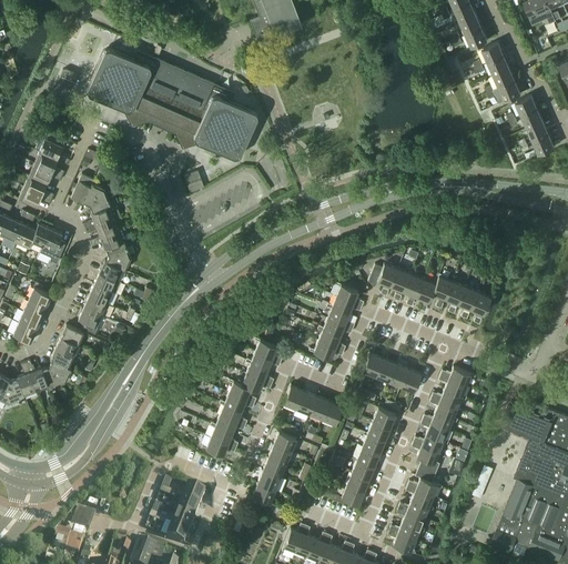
[(302,28),(290,0),(251,0),(259,19),(250,22),(261,53),(293,41),(290,32),(302,28)]
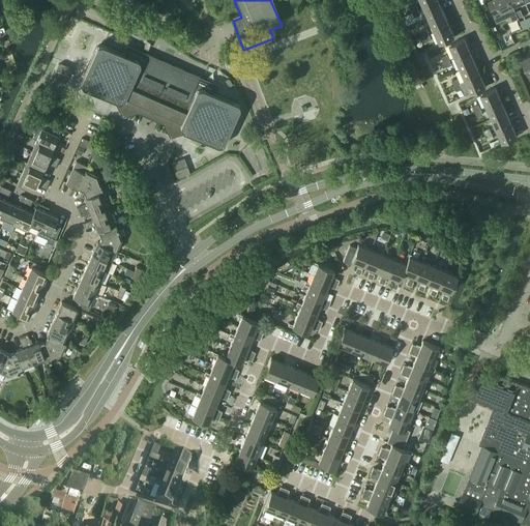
[(418,0),(423,11),(439,4),(436,0),(418,0)]
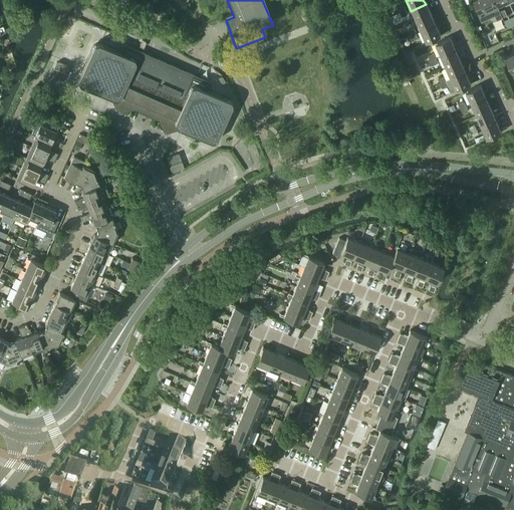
[(480,3),(473,6),(479,18),(485,15),(498,10),(493,0),(480,0),(479,1),(480,3)]
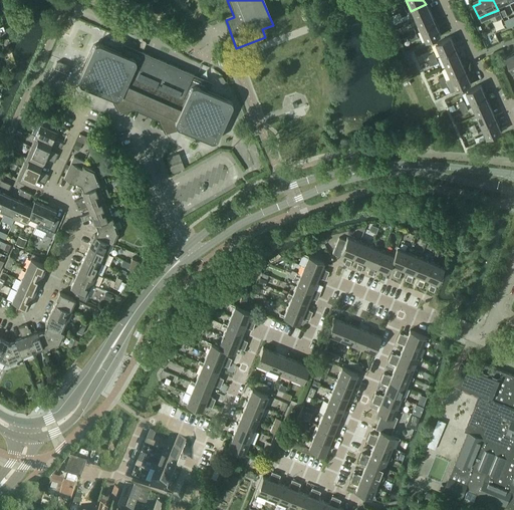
[(493,0),(498,10),(509,5),(507,0),(493,0)]
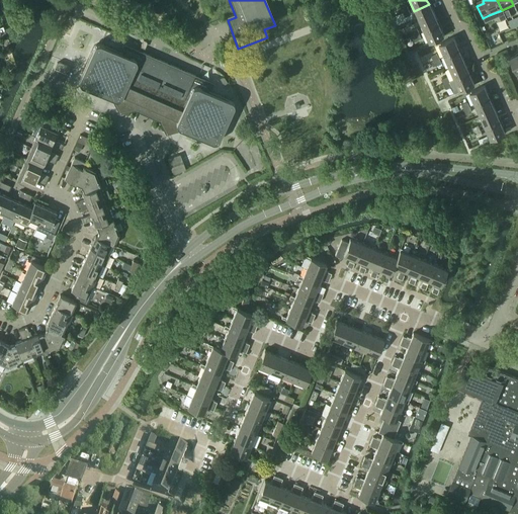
[(434,16),(429,4),(414,11),(420,22),(434,16)]
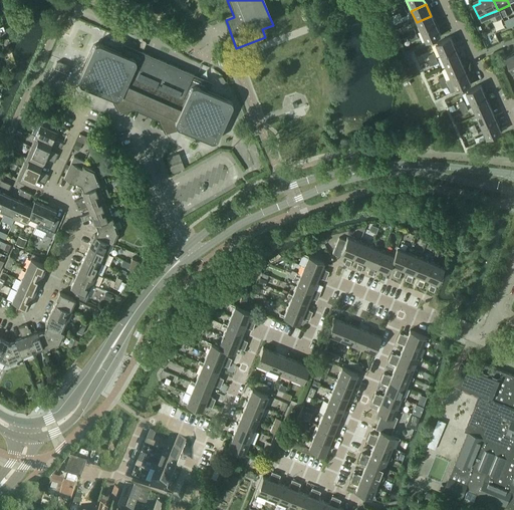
[(431,16),(417,22),(422,34),(436,28),(431,16)]
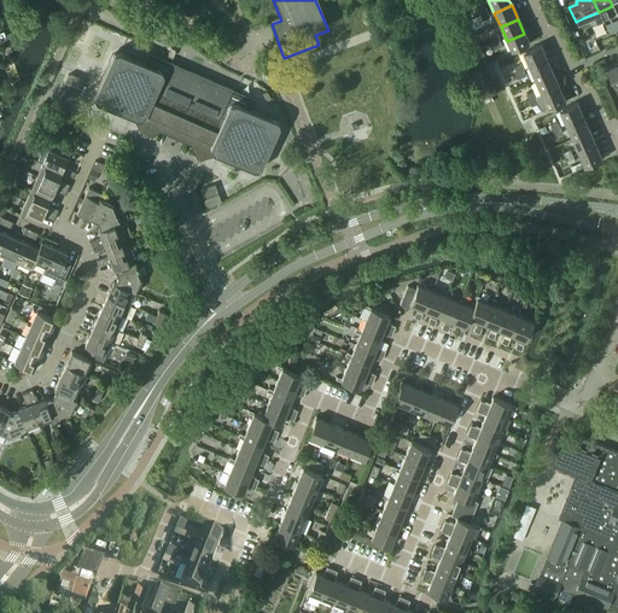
[(530,47),(524,34),(507,41),(513,56),(530,47)]
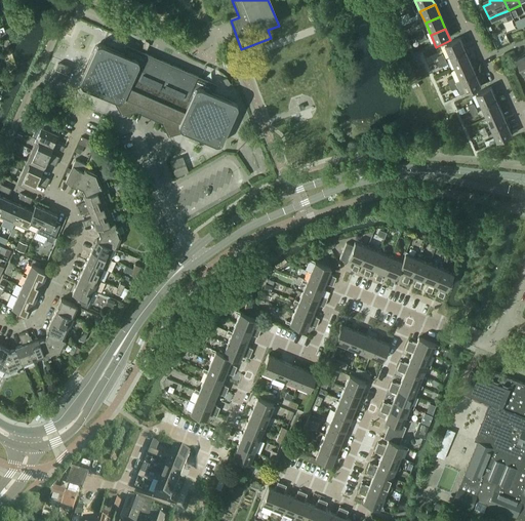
[(451,61),(466,53),(460,42),(445,48),(451,61)]
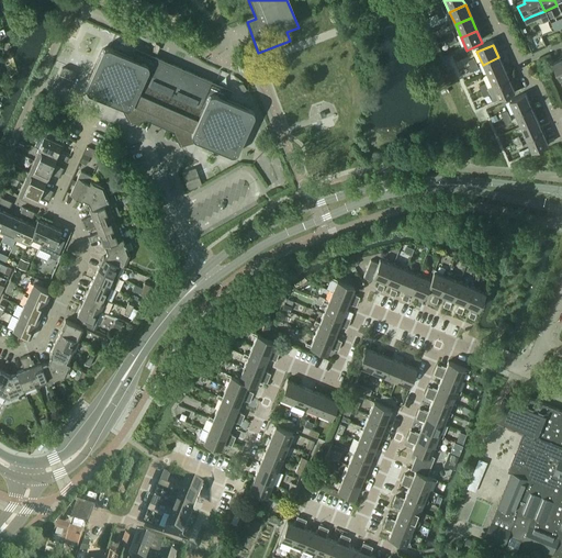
[(86,91),(86,92),(86,93),(87,95),(88,96),(88,97),(89,97),(90,97),(120,110),(130,127),(130,129),(132,127),(145,124),(150,126),(167,133),(173,136),(179,148),(180,151),(181,149),(199,145),(231,158),(232,159),(233,159),(234,159),(235,159),(236,158),(237,157),(238,156),(254,120),(255,120),(255,119),(255,118),(255,116),(254,116),(254,115),(254,114),(253,114),(253,113),(251,113),(227,102),(233,95),(156,60),(149,57),(136,52),(135,52),(134,60),(110,51),(109,51),(108,51),(107,51),(105,51),(104,51),(103,52),(102,53),(102,54),(87,89),(86,90),(86,91)]
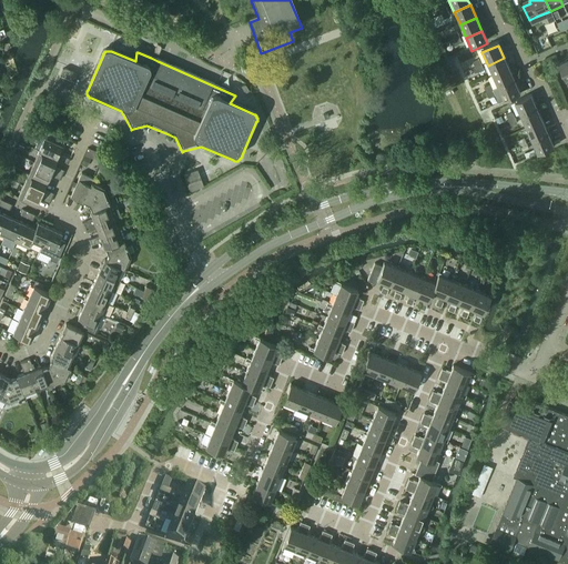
[(494,78),(509,71),(504,58),(488,66),(494,78)]
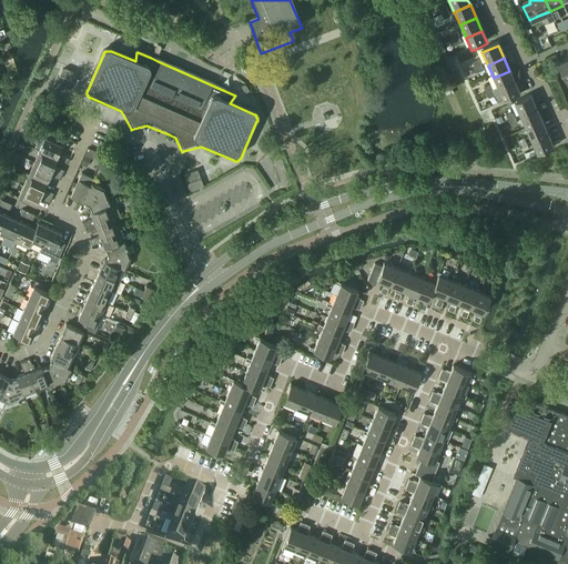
[(494,78),(499,91),(515,83),(509,71),(494,78)]
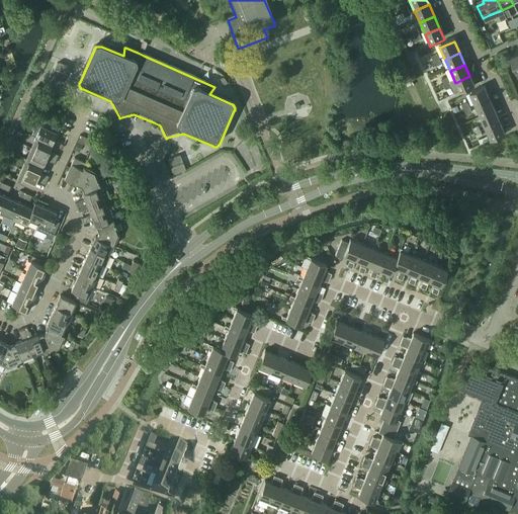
[(63,84),(69,70),(61,66),(60,66),(59,66),(58,66),(58,67),(57,67),(57,68),(53,77),(53,78),(53,79),(53,80),(54,80),(54,81),(63,84)]
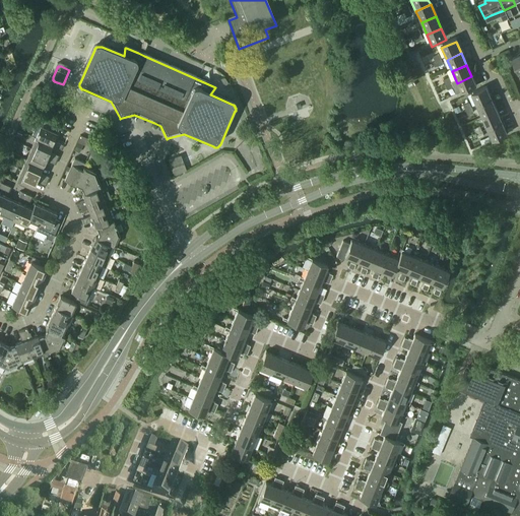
[(471,76),(457,83),(462,95),(476,88),(471,76)]
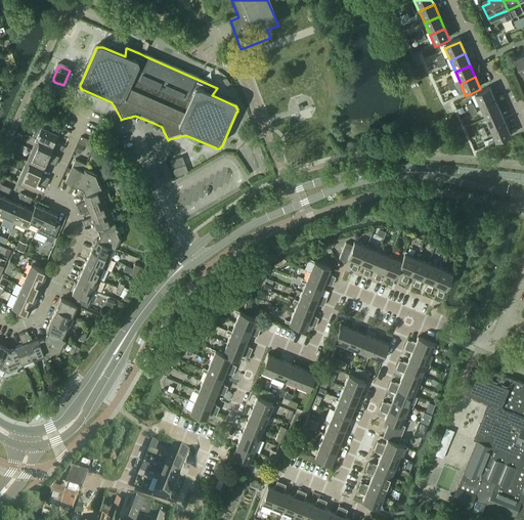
[(475,97),(481,110),(495,103),(490,91),(475,97)]
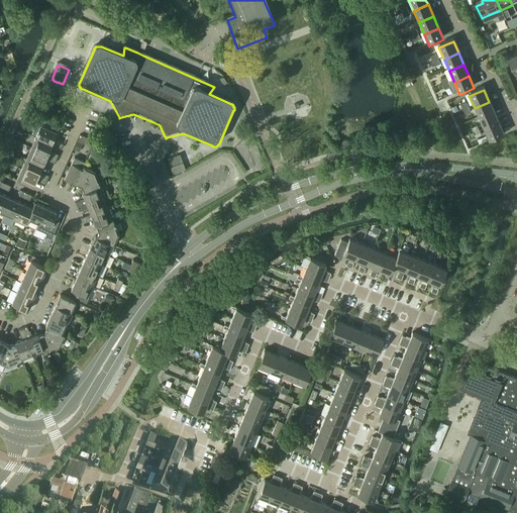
[(296,100),(292,102),(291,106),(295,109),(299,108),(300,103),(296,100)]
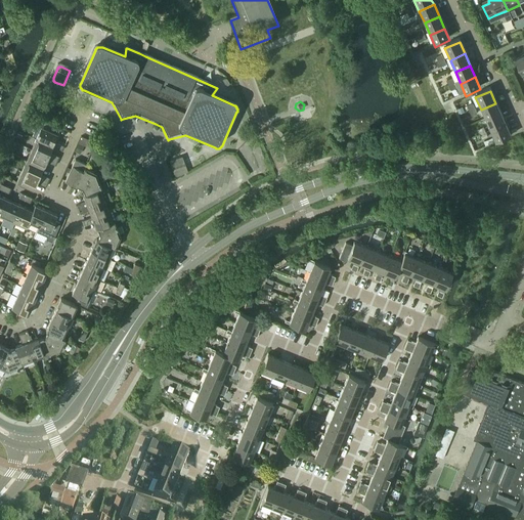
[(495,103),(481,110),(486,121),(500,115),(495,103)]
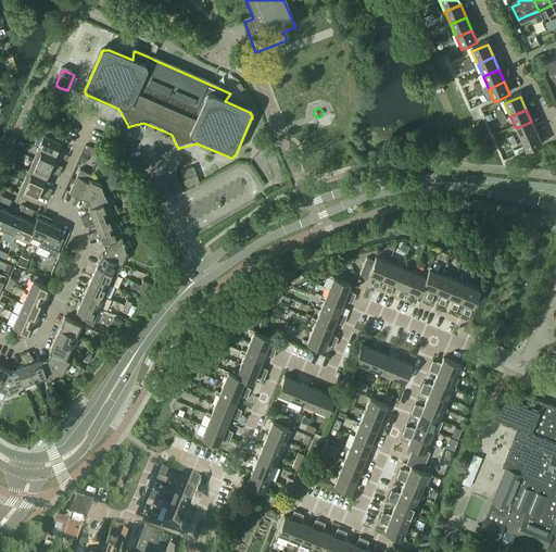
[(536,135),(531,122),(516,128),(521,141),(536,135)]
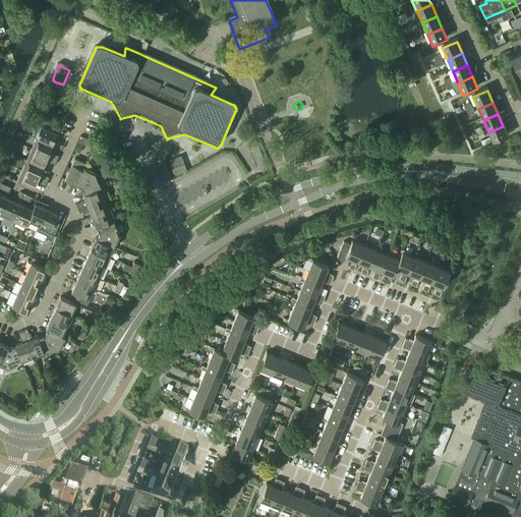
[(509,137),(503,126),(488,132),(494,145),(509,137)]
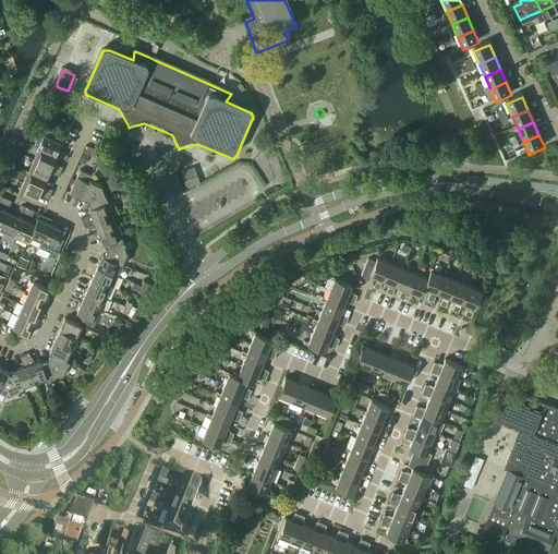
[(38,152),(56,159),(61,148),(44,140),(38,152)]
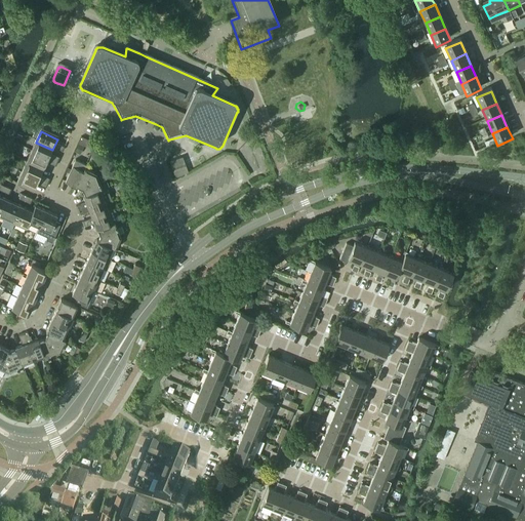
[(31,154),(47,161),(52,150),(36,143),(31,154)]
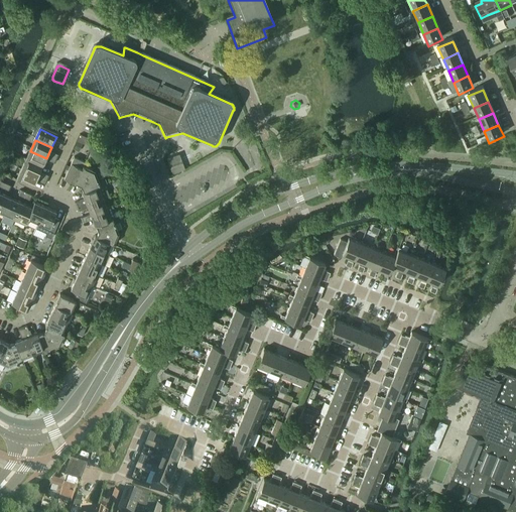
[(42,168),(46,158),(30,151),(26,161),(42,168)]
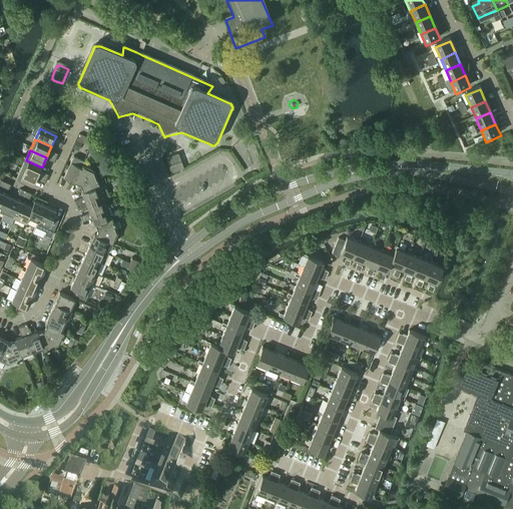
[(174,175),(182,172),(176,157),(168,160),(167,160),(167,161),(166,162),(166,163),(166,164),(170,173),(170,174),(171,174),(171,175),(172,175),(173,175),(174,175)]
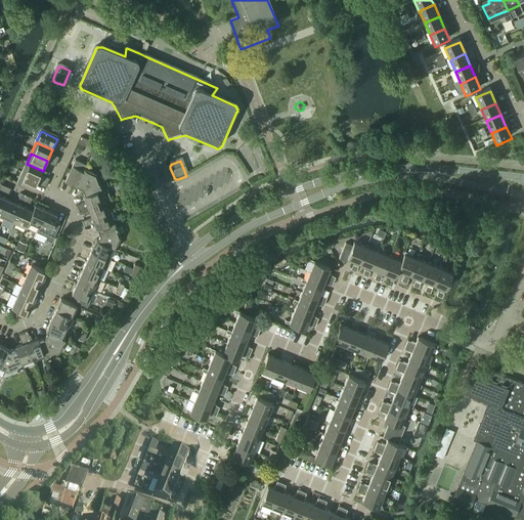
[(71,173),(64,185),(76,190),(77,190),(77,189),(85,172),(84,171),(86,168),(75,163),(72,169),(71,173)]
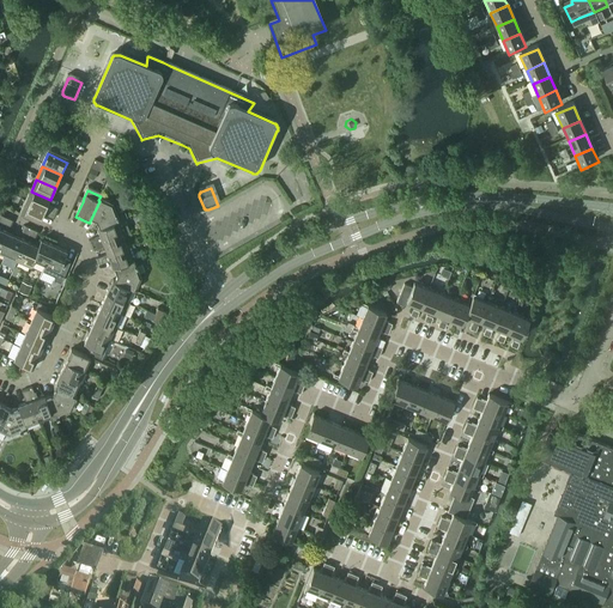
[(50,200),(31,192),(25,204),(44,213),(50,200)]
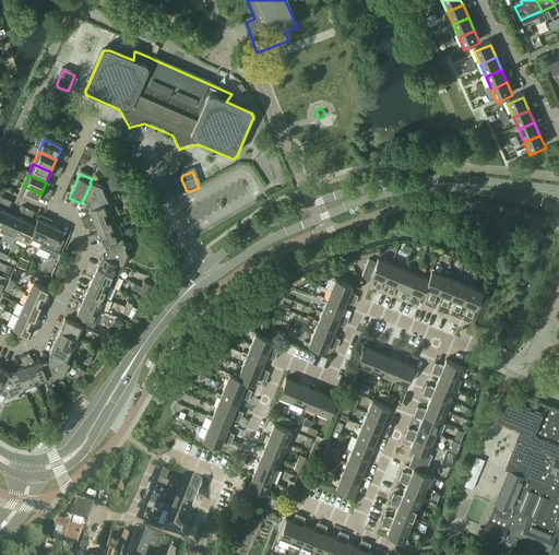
[(91,184),(82,202),(87,204),(91,211),(91,212),(108,204),(110,204),(116,202),(110,189),(104,192),(103,190),(102,191),(99,188),(91,184)]
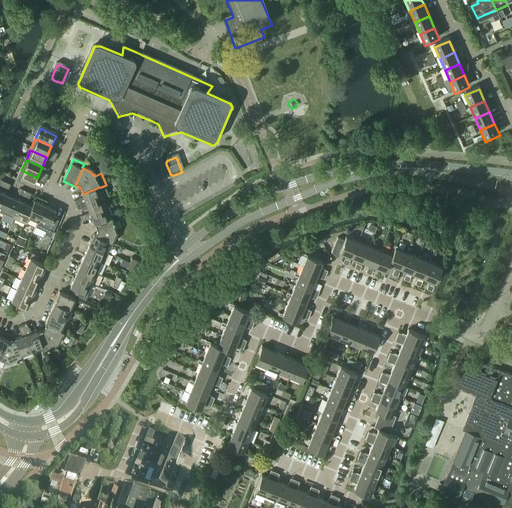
[(32,188),(37,178),(21,170),(16,181),(32,188)]
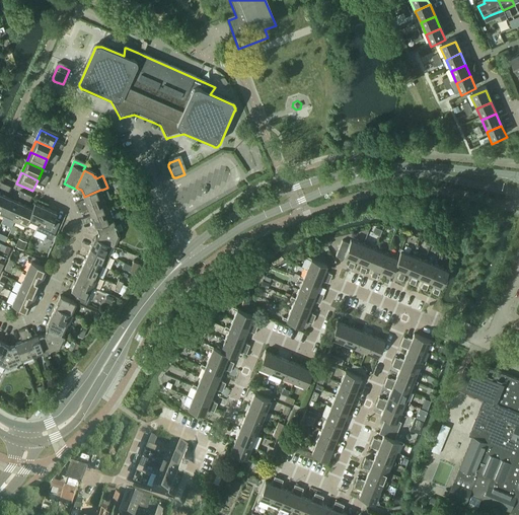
[(85,204),(75,207),(77,212),(84,209),(86,208),(103,202),(109,200),(106,192),(102,190),(100,190),(84,197),(84,196),(82,197),(85,204)]
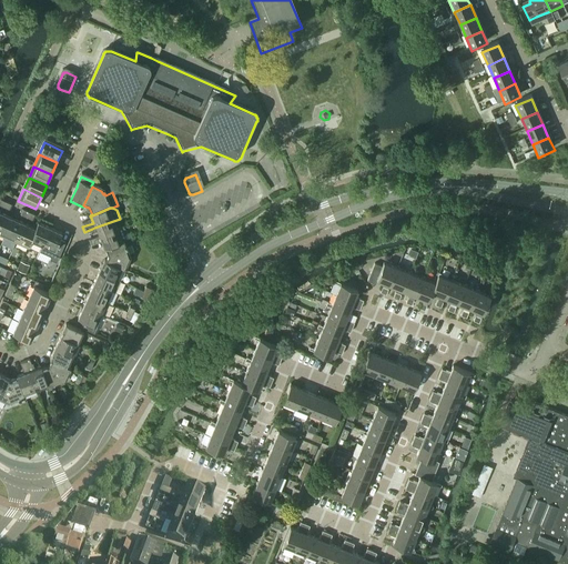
[(1,218),(0,219),(0,238),(4,240),(12,222),(1,218)]
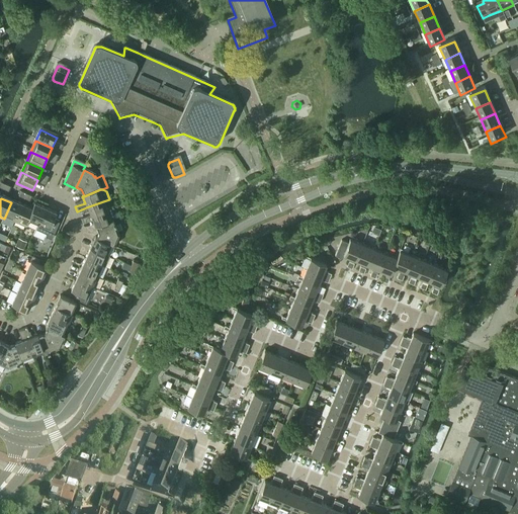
[(103,201),(86,207),(91,219),(107,212),(103,201)]
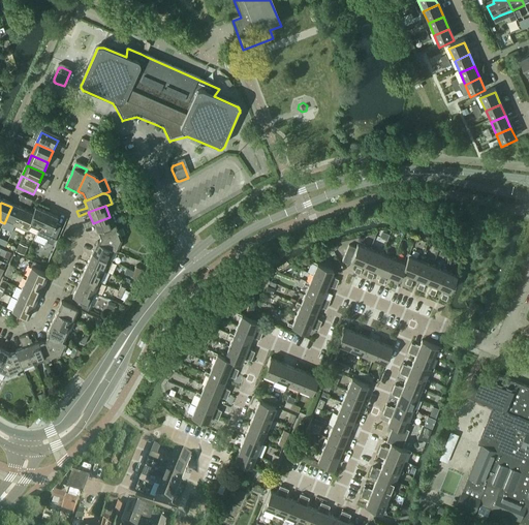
[(23,212),(11,207),(4,223),(16,228),(23,212)]
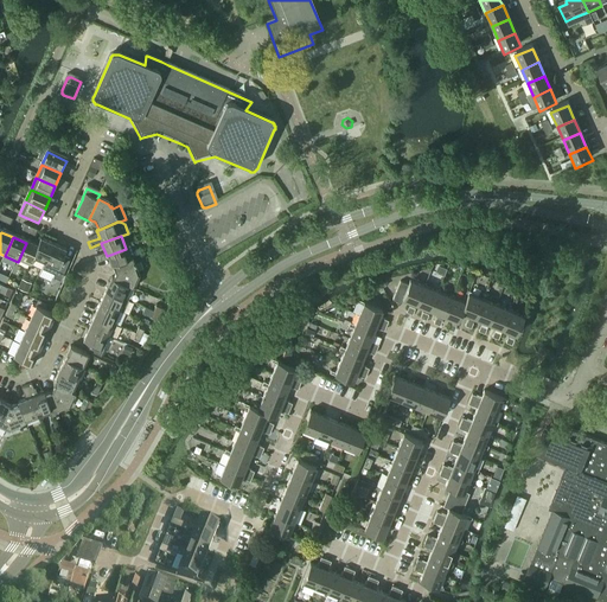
[(33,261),(40,264),(38,268),(43,270),(53,248),(40,242),(38,248),(33,261)]
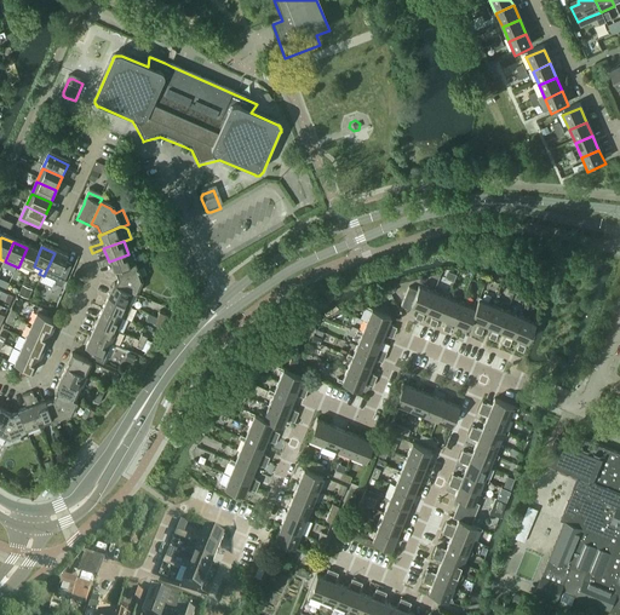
[(39,253),(27,248),(18,268),(32,274),(34,266),(39,253)]
